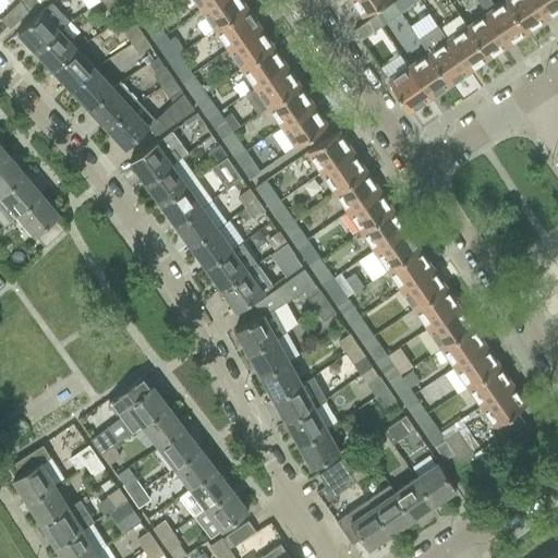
[(2,19),(11,28),(28,11),(39,4),(36,0),(22,0),(20,2),(2,19)]
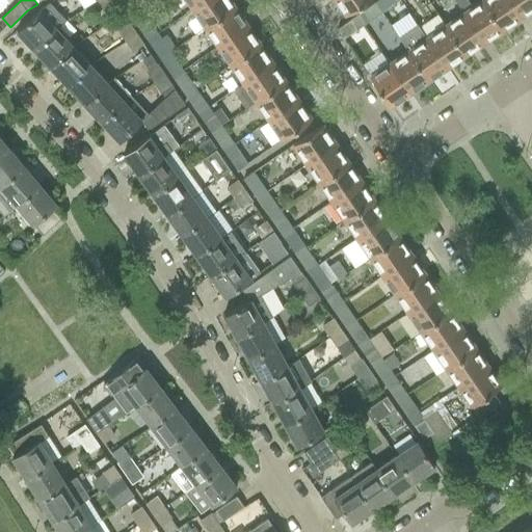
[(112,0),(97,0),(103,10),(114,3),(112,0)]
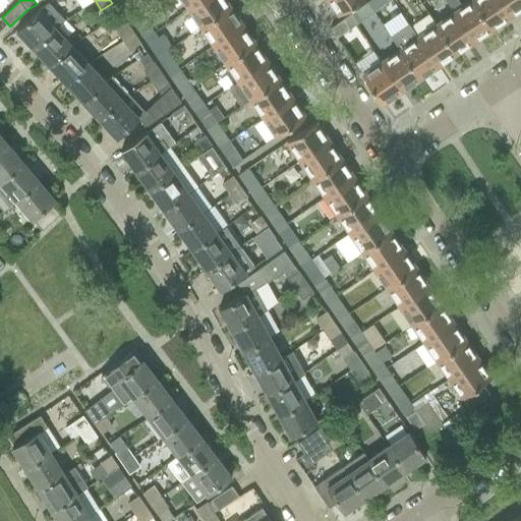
[(127,0),(120,5),(132,22),(141,16),(130,0),(127,0)]
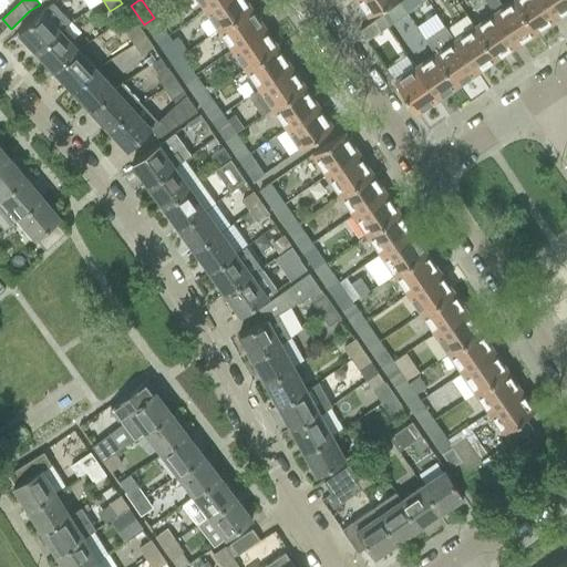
[(197,0),(205,10),(220,0),(197,0)]
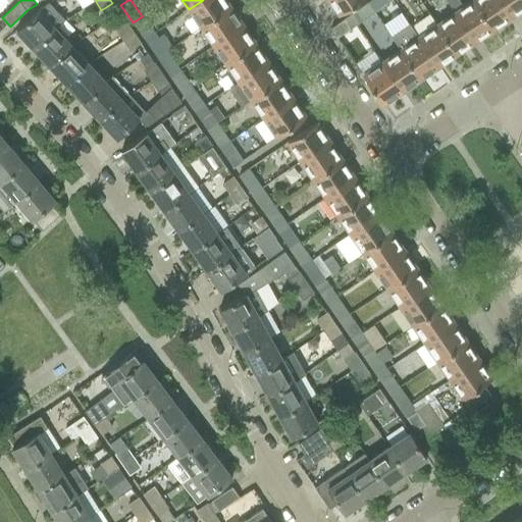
[(203,0),(189,9),(202,29),(231,9),(224,0),(203,0)]
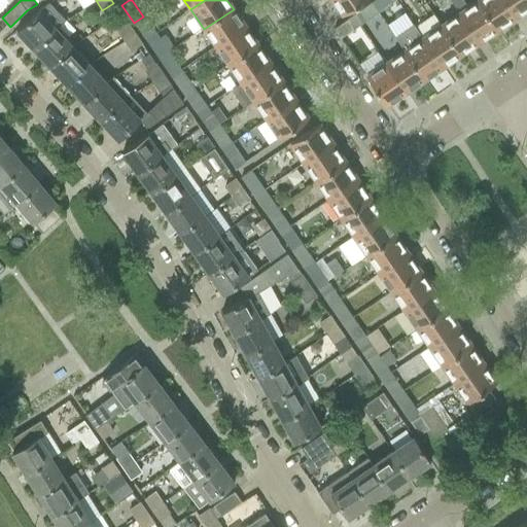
[(331,0),(343,15),(364,0),(331,0)]
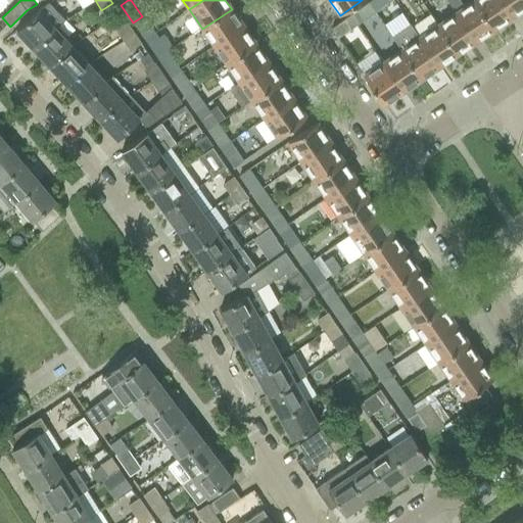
[(388,0),(371,0),(369,2),(375,10),(389,1),(388,0)]
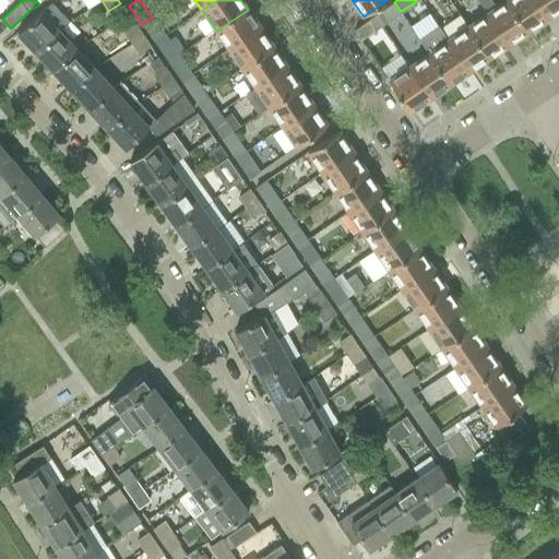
[(490,0),(478,0),(487,13),(508,43),(528,30),(508,0),(506,0),(496,8),(490,0)]
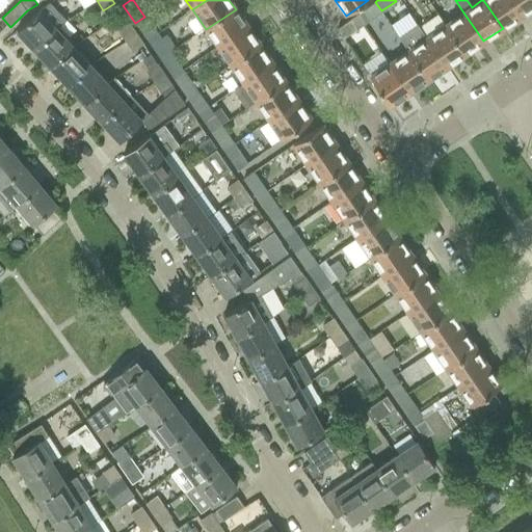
[(510,0),(483,0),(503,28),(521,16),(510,0)]
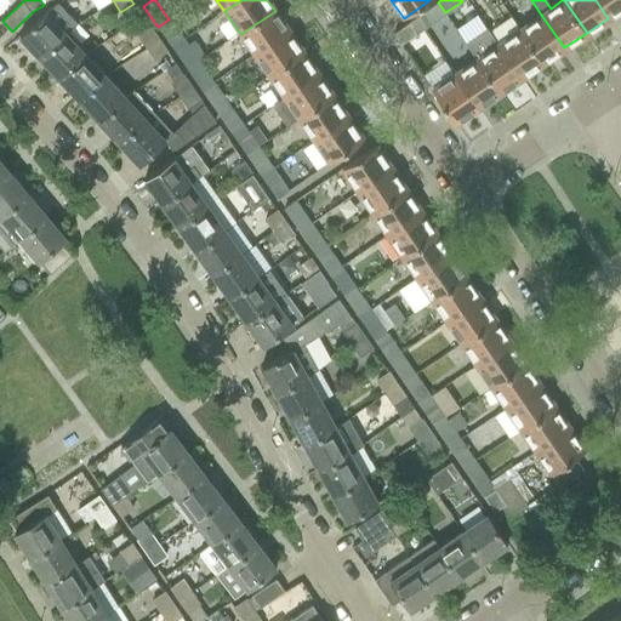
[(620,0),(596,0),(608,18),(620,9),(620,0)]
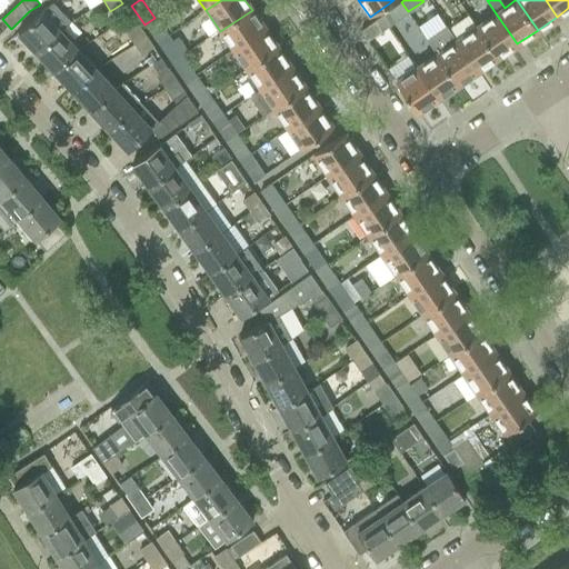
[(51,1),(33,18),(17,32),(18,33),(19,32),(37,51),(58,31),(69,21),(51,1)]
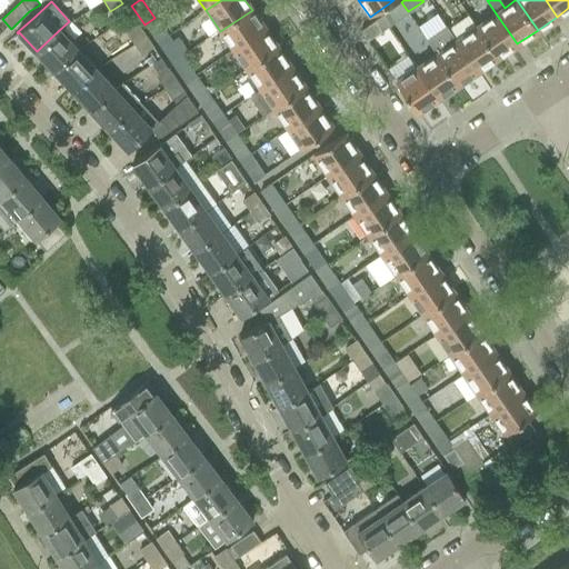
[(401,2),(386,12),(392,22),(408,11),(401,2)]
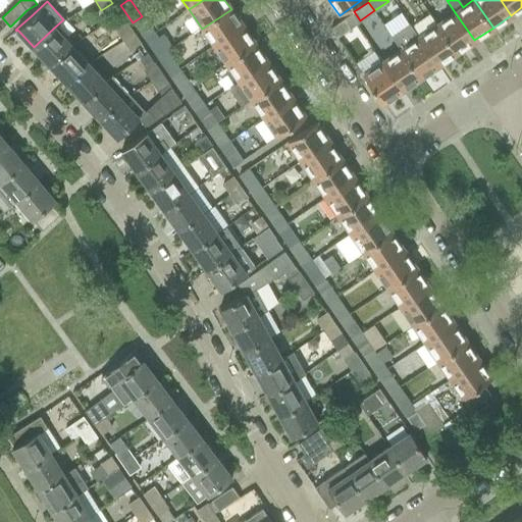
[(202,29),(214,47),(244,28),(231,9),(202,29)]
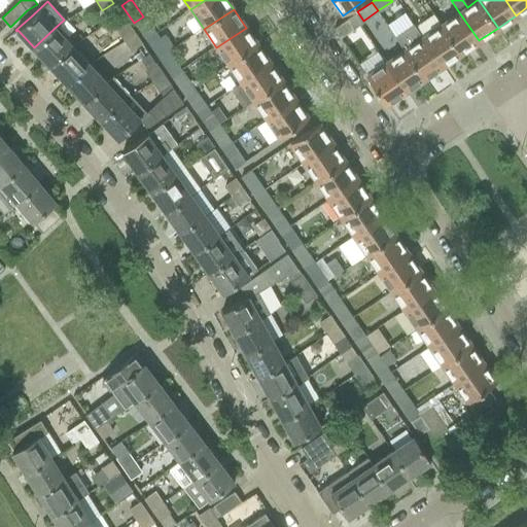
[(459,12),(441,25),(460,54),(479,40),(459,12)]
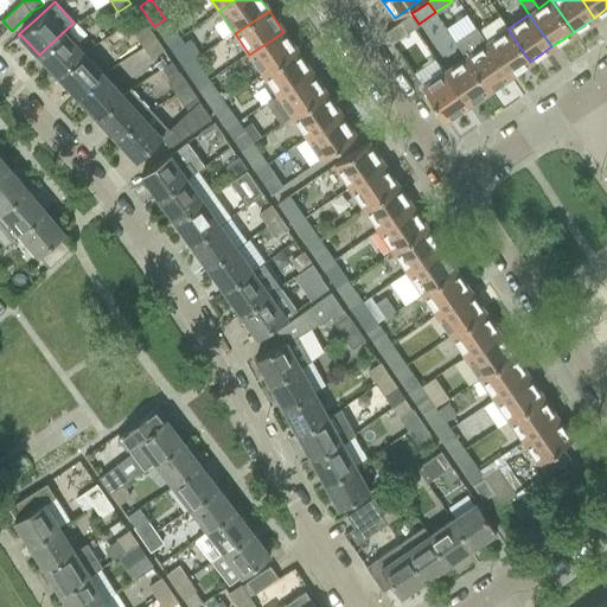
[(165,19),(154,26),(164,39),(174,32),(165,19)]
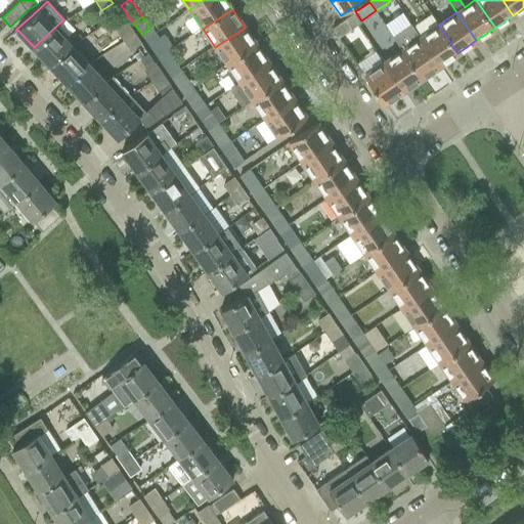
[(332,28),(338,37),(351,29),(345,19),(332,28)]
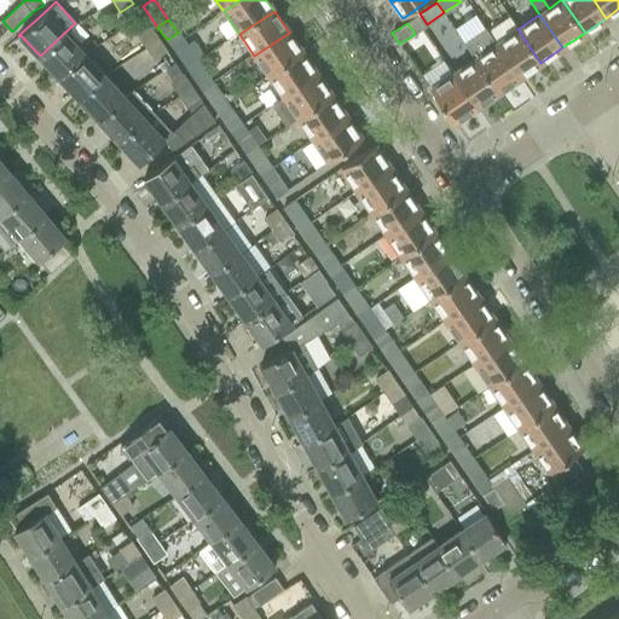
[(137,34),(146,48),(148,47),(158,40),(149,27),(137,34)]
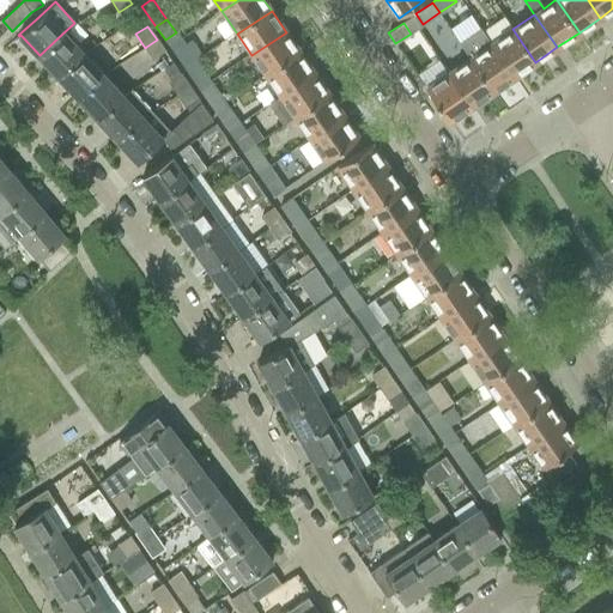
[(480,28),(460,42),(471,58),(493,91),(515,77),(492,43),(491,43),(480,28)]
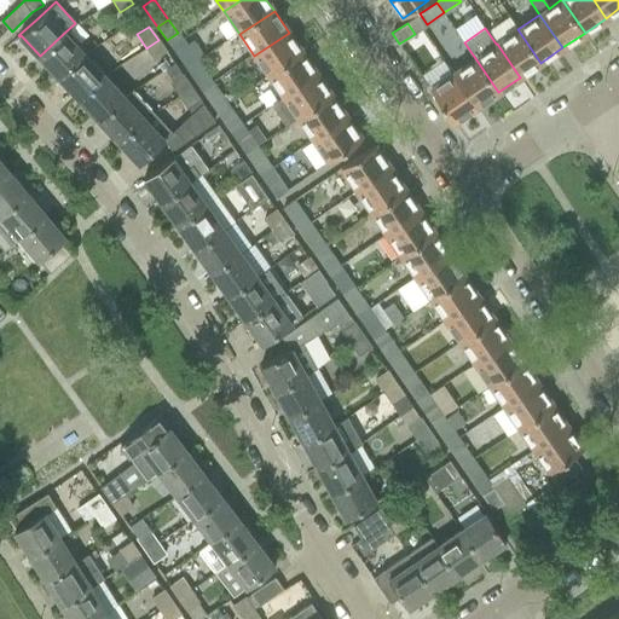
[(518,29),(497,44),(520,77),(541,63),(518,29)]
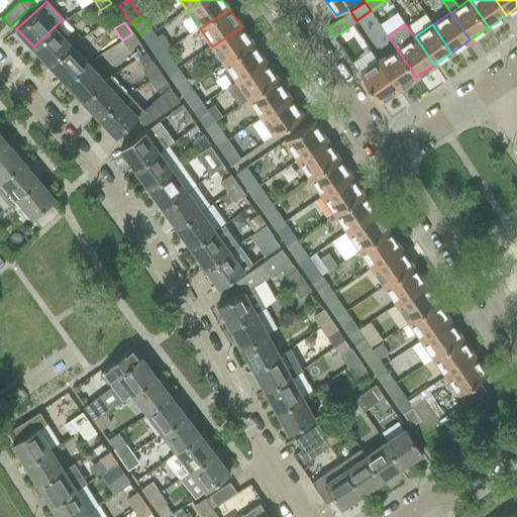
[(212,46),(224,64),(253,44),(241,27),(212,46)]
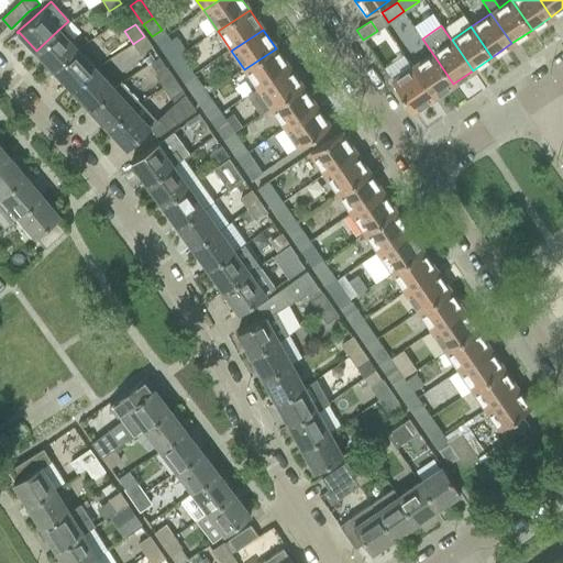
[(36,51),(55,70),(76,51),(57,31),(36,51)]
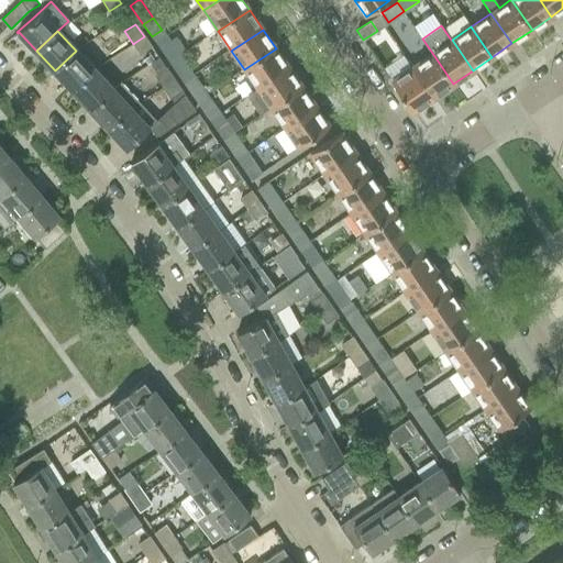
[(134,43),(133,44),(140,54),(151,46),(144,36),(134,43)]
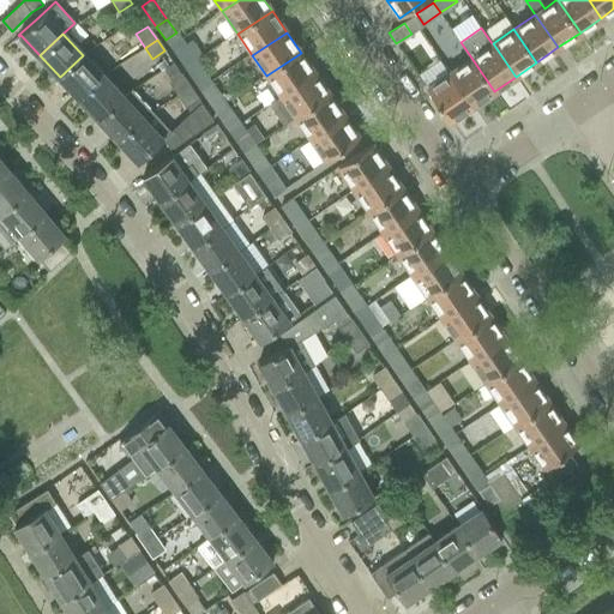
[(170,49),(185,70),(197,61),(182,41),(170,49)]
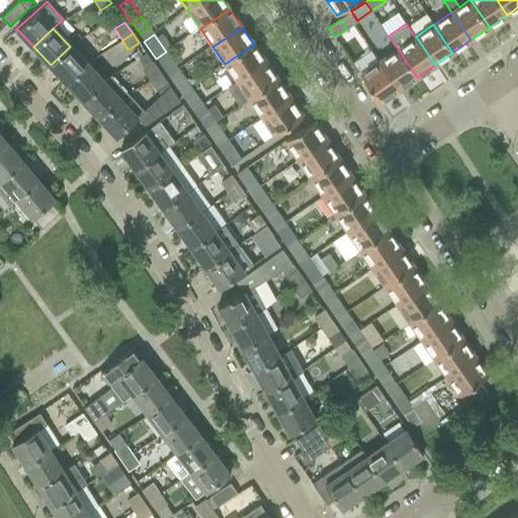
[(225,64),(237,81),(265,61),(254,45),(225,64)]
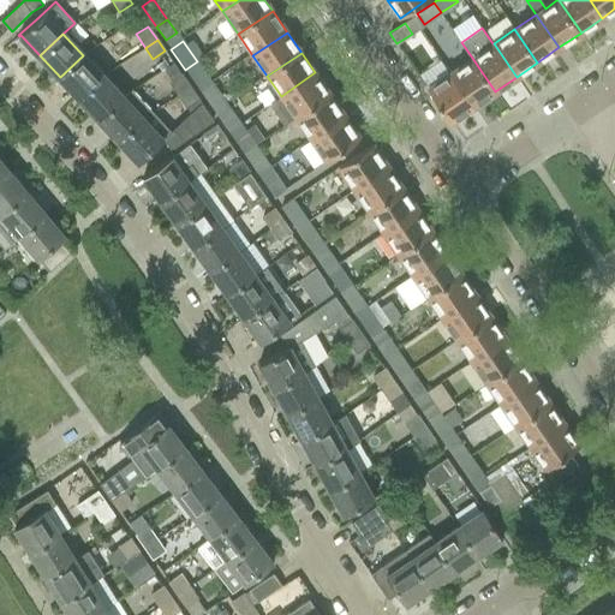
[(60,77),(79,99),(103,76),(83,55),(60,77)]
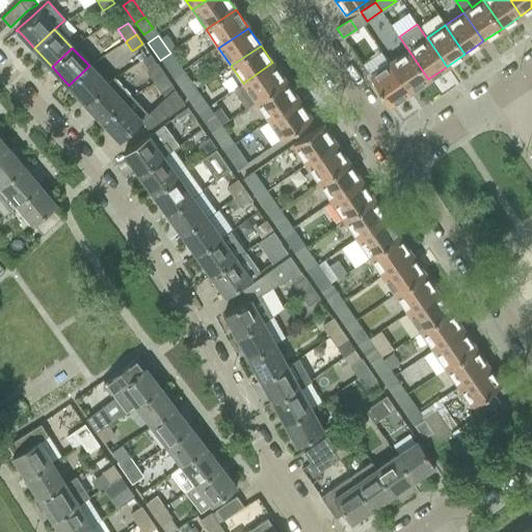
[(408,50),(389,63),(408,92),(428,79),(408,50)]
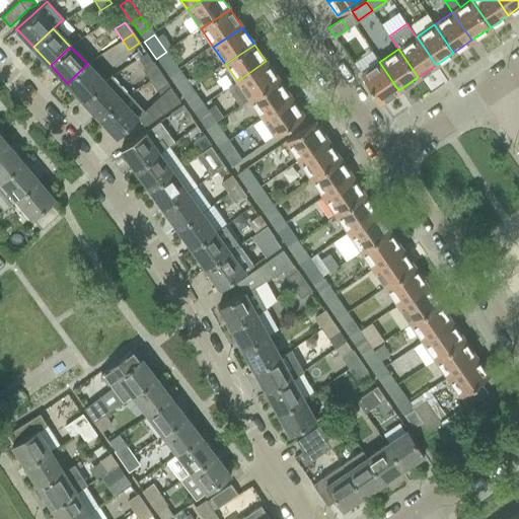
[(166,52),(156,59),(164,70),(174,63),(166,52)]
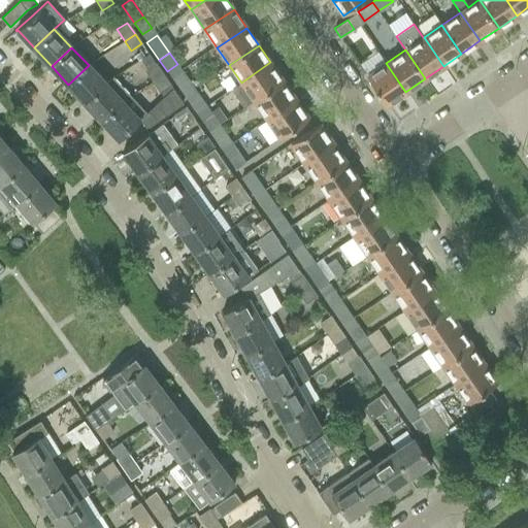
[(241,83),(255,101),(284,81),(270,62),(241,83)]
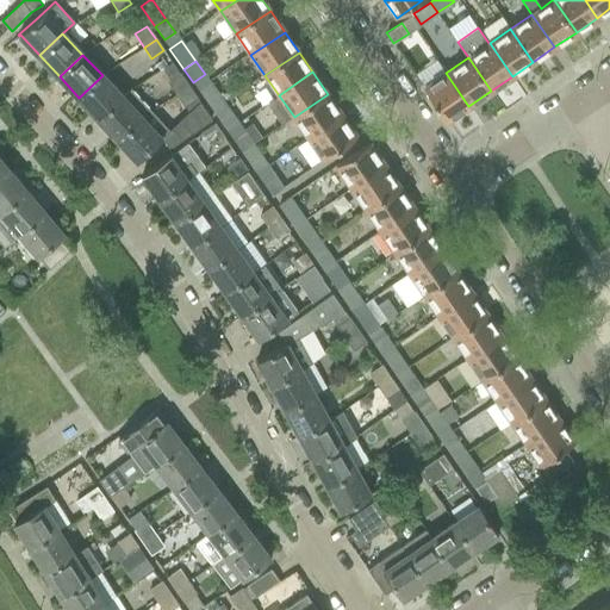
[(180,73),(167,82),(175,95),(179,93),(188,87),(190,86),(180,73)]
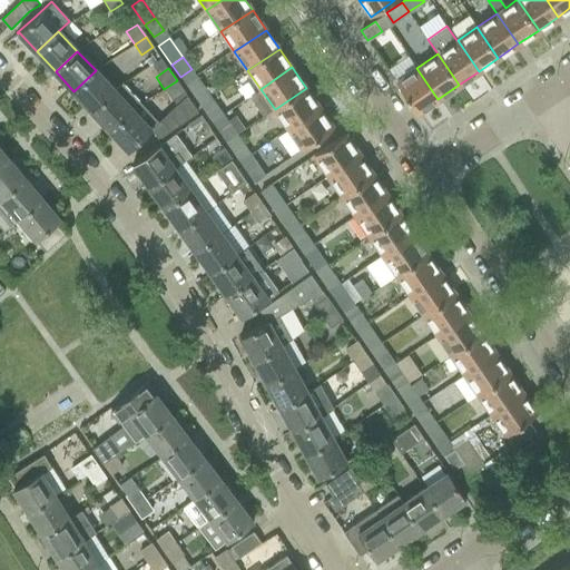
[(438,99),(416,68),(396,81),(418,112),(438,99)]
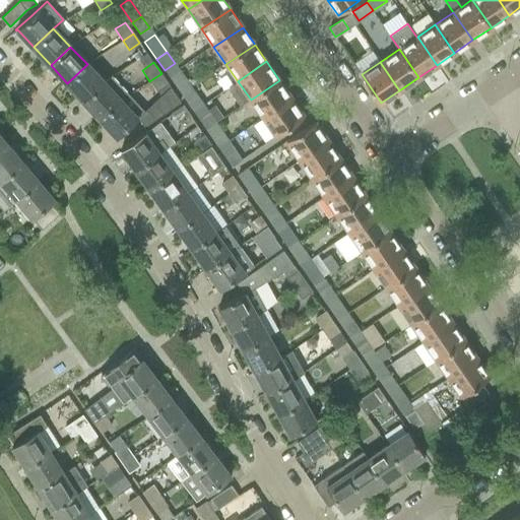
[(67,83),(84,101),(104,82),(87,64),(67,83)]
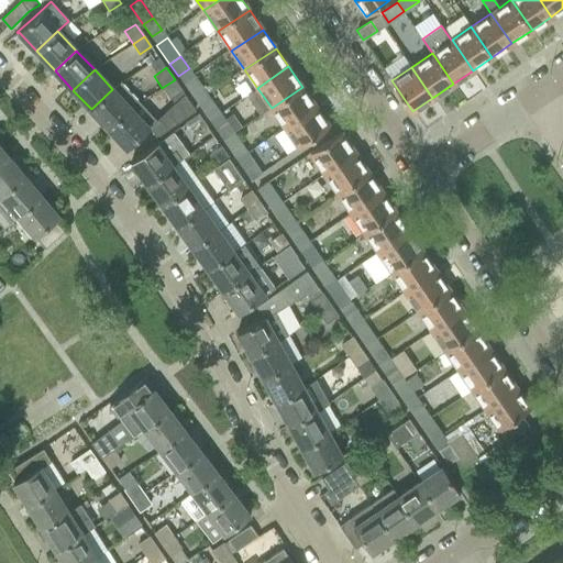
[(184,84),(197,102),(207,96),(194,77),(184,84)]
